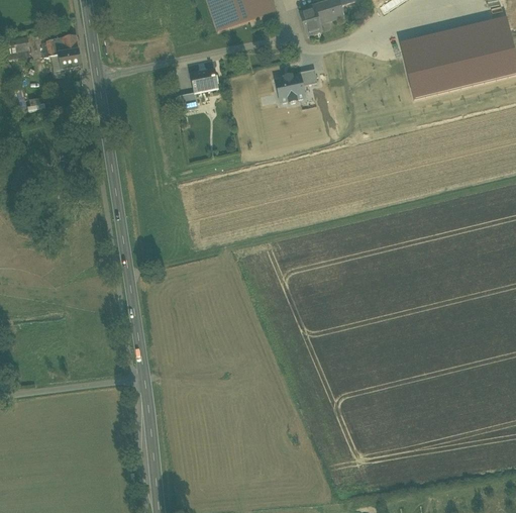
[(261,14),(255,0),(206,0),(217,29),(261,14)]
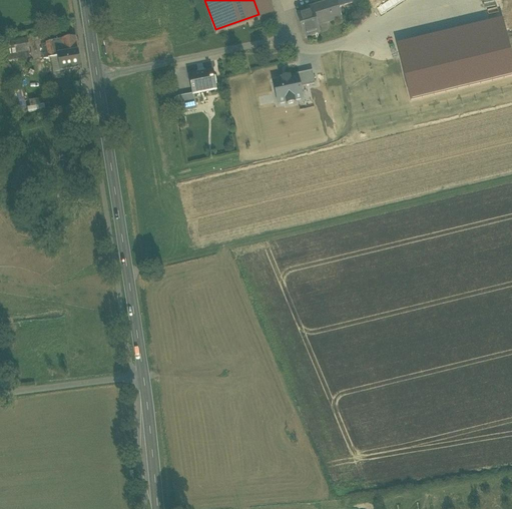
[(273,10),(269,0),(253,0),(259,14),(273,10)]
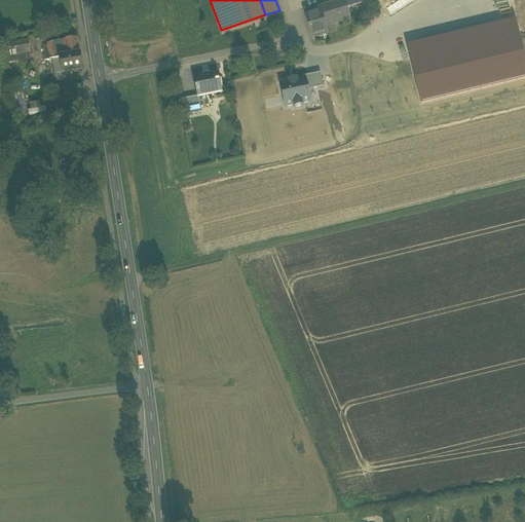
[(304,11),(311,34),(326,29),(324,23),(340,17),(341,19),(349,15),(346,4),(345,0),(330,0),(313,5),(314,8),(304,11)]
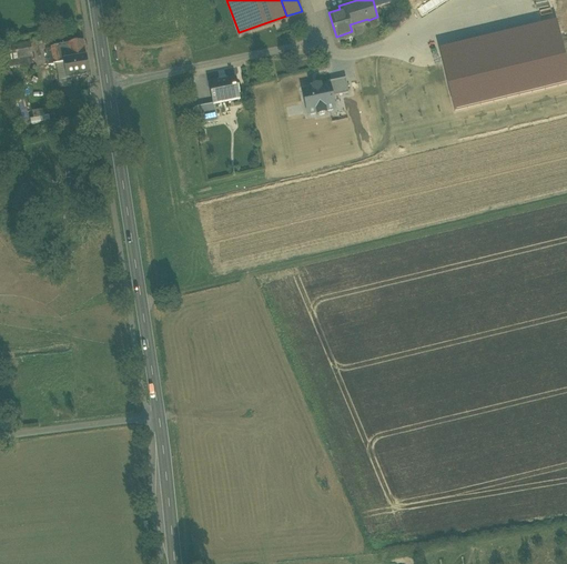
[(555,18),(438,46),(442,59),(558,31),(555,18)]
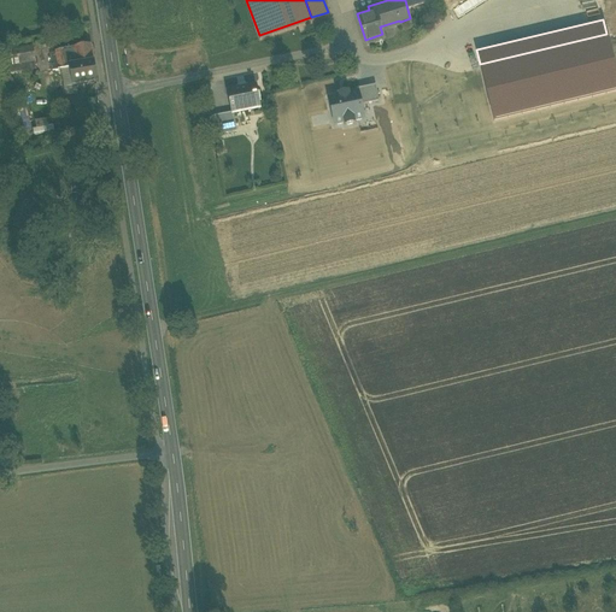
[(615,72),(606,34),(480,64),(493,117),(615,87),(615,72)]
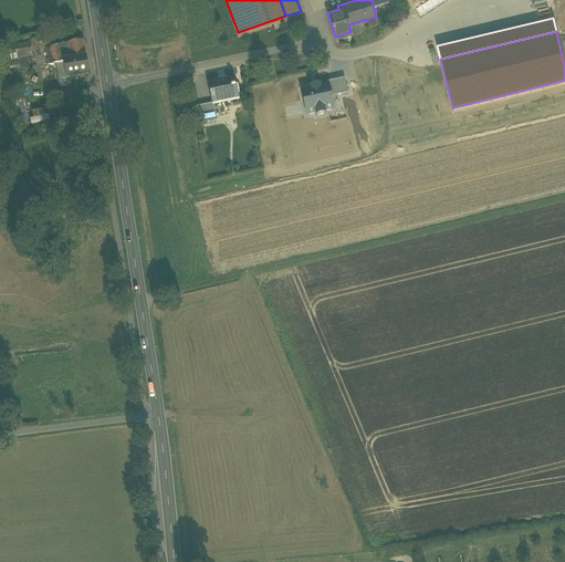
[(56,64),(63,63),(62,60),(85,55),(83,38),(50,43),(53,64),(56,64)]
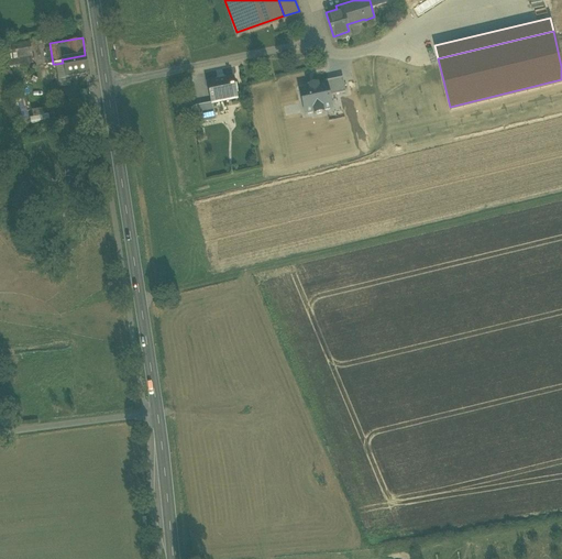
[(8,43),(11,56),(32,53),(30,40),(8,43)]
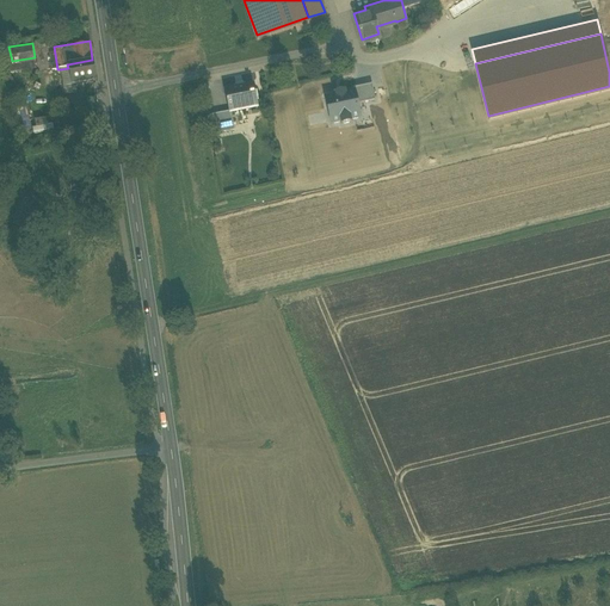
[(8,62),(12,61),(8,47),(0,48),(0,63),(8,62)]
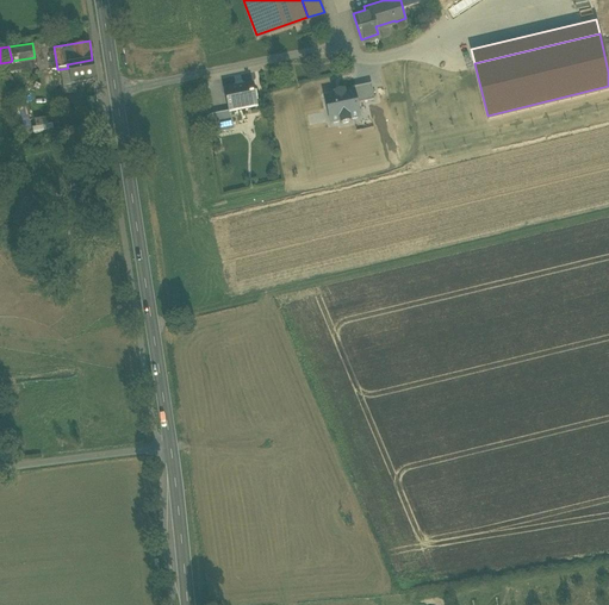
[(12,61),(8,62),(10,69),(36,64),(35,57),(12,61)]
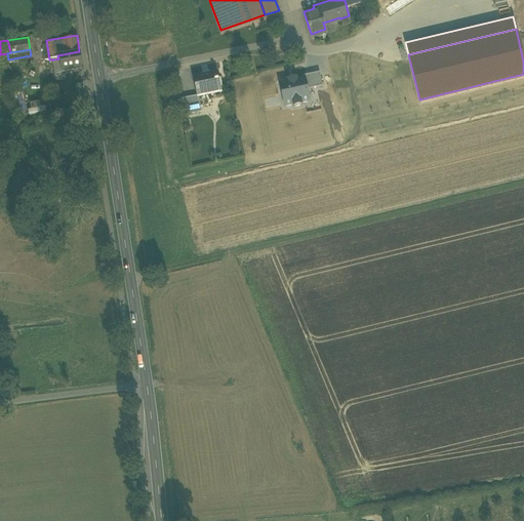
[(81,63),(79,51),(57,55),(58,58),(61,71),(64,70),(82,67),(81,63)]
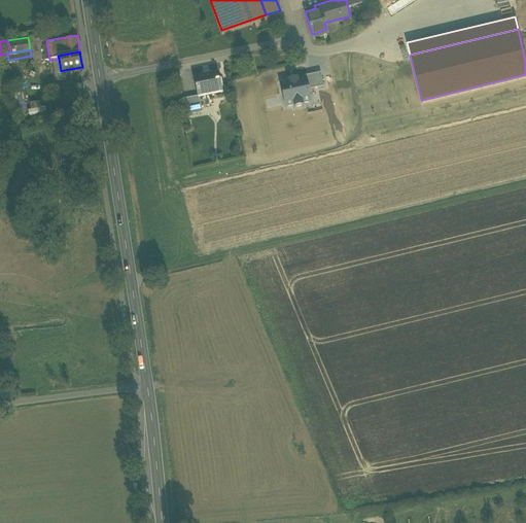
[(59,59),(53,60),(55,72),(61,71),(59,59)]
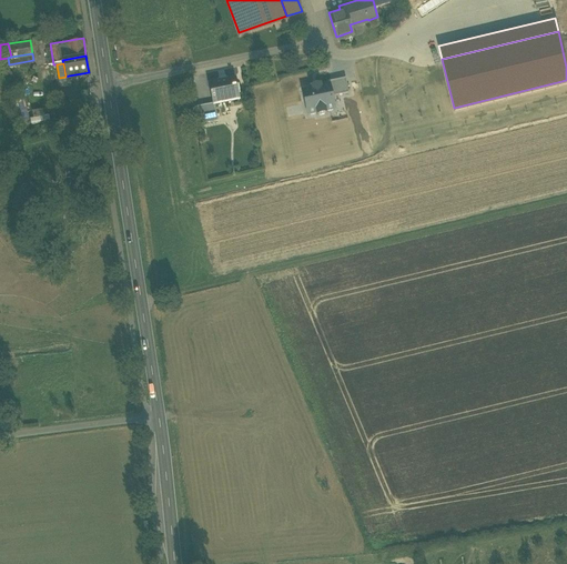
[(345,76),(327,79),(328,82),(330,82),(332,93),(348,90),(345,76)]
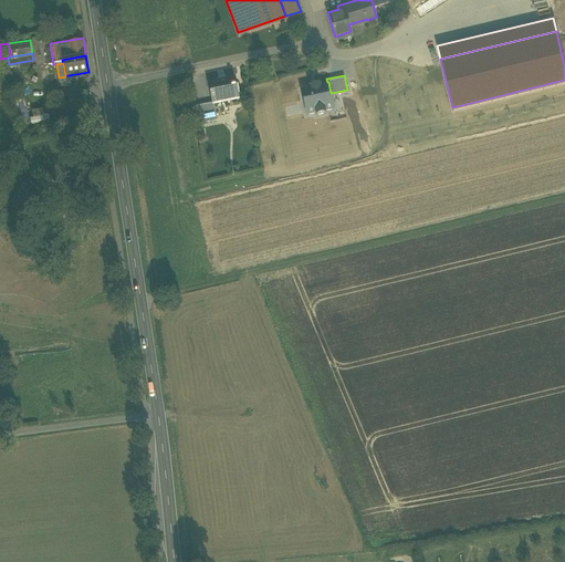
[(211,101),(212,102),(212,101),(238,96),(233,76),(208,81),(211,101)]
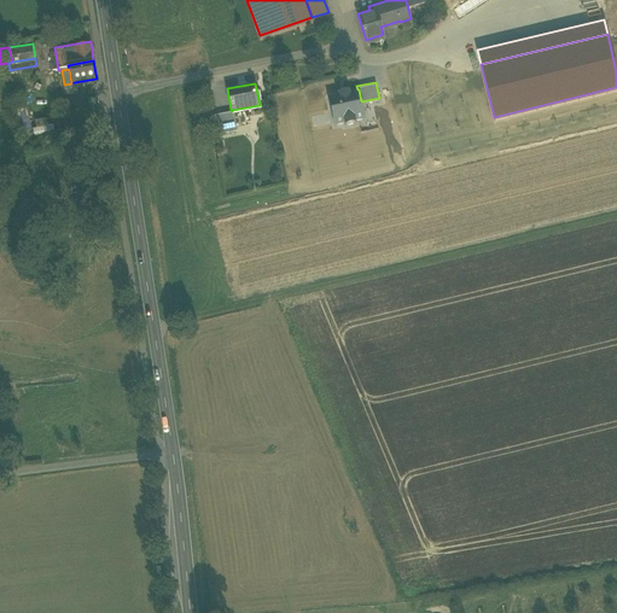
[(338,93),(329,95),(333,122),(344,120),(344,122),(354,120),(354,118),(364,116),(361,101),(359,89),(358,89),(348,92),(338,93)]
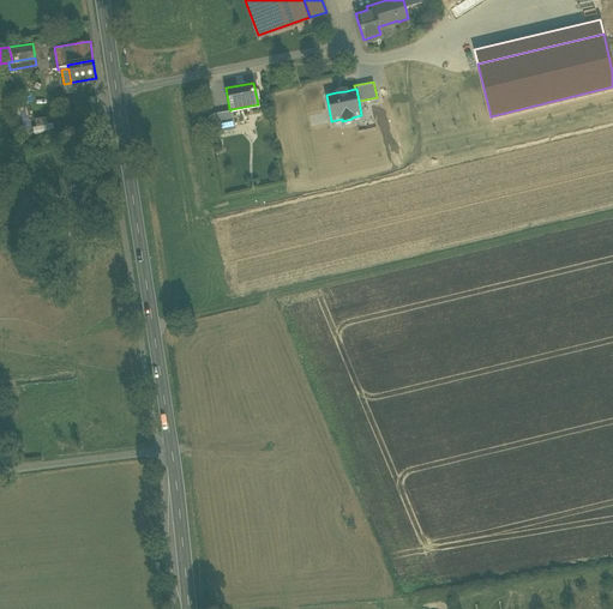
[(211,113),(215,131),(234,126),(230,109),(230,110),(229,109),(211,113)]
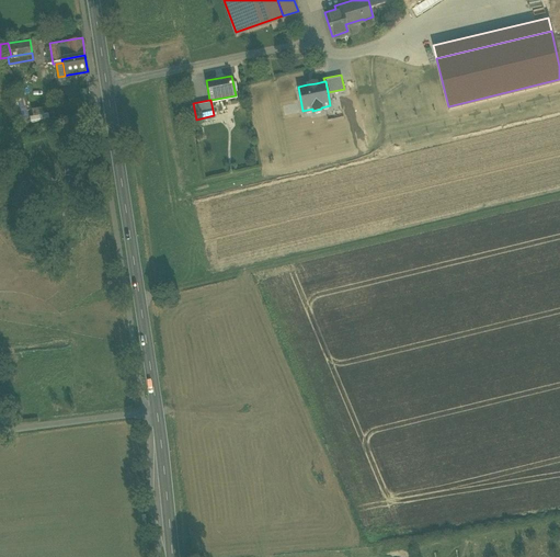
[(31,108),(32,114),(43,112),(42,105),(31,108)]
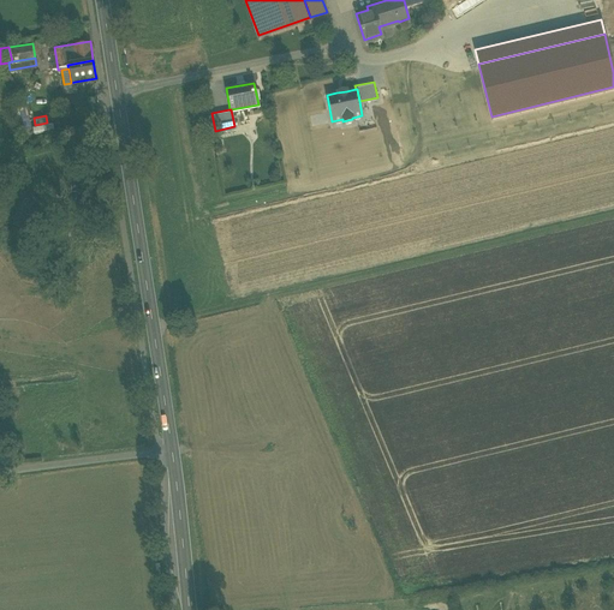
[(35,125),(33,125),(34,132),(53,127),(52,121),(47,123),(35,125)]
